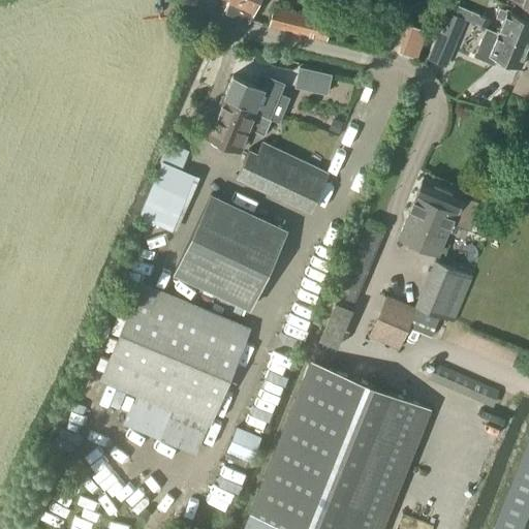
[(249,20),(255,4),(259,6),(262,0),(227,0),(224,9),(249,20)]
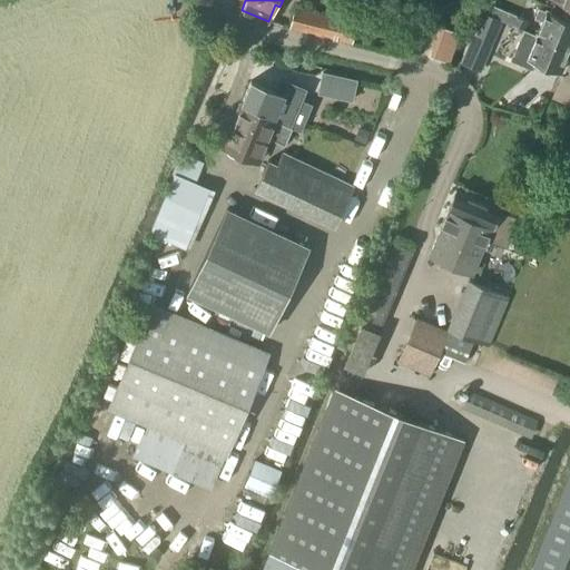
[(516,16),(485,2),(482,11),(524,29),(528,21),(516,16)]
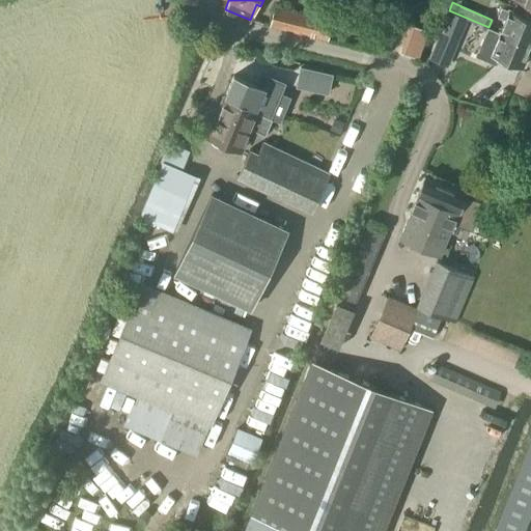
[(274,6),(269,26),(328,39),(333,20),(274,6)]
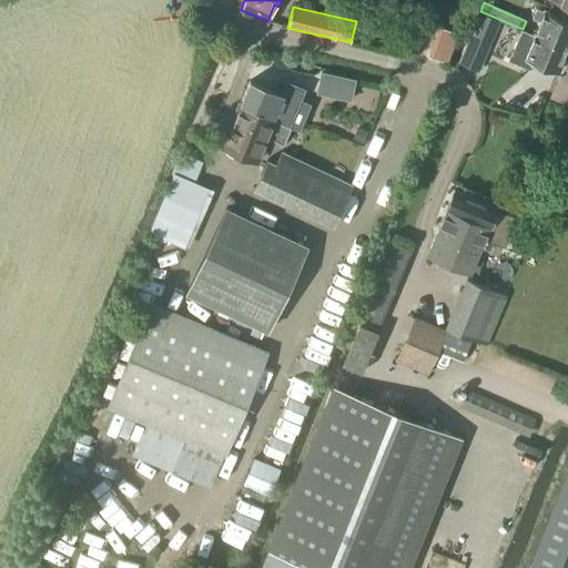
[(535,33),(533,32),(533,33),(567,48),(567,46),(567,20),(536,8),(533,17),(540,20),(535,33)]
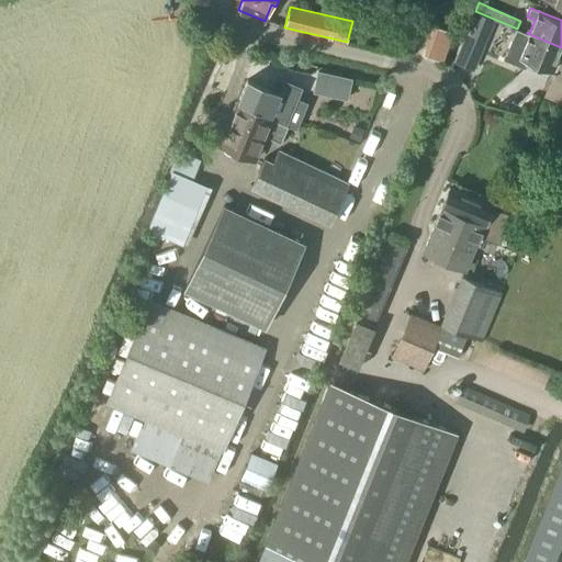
[(526,66),(537,70),(538,66),(551,71),(561,47),(527,33),(526,34),(520,32),(517,30),(517,29),(475,11),(474,11),(516,30),(506,54),(505,54),(503,59),(525,69),(526,66)]
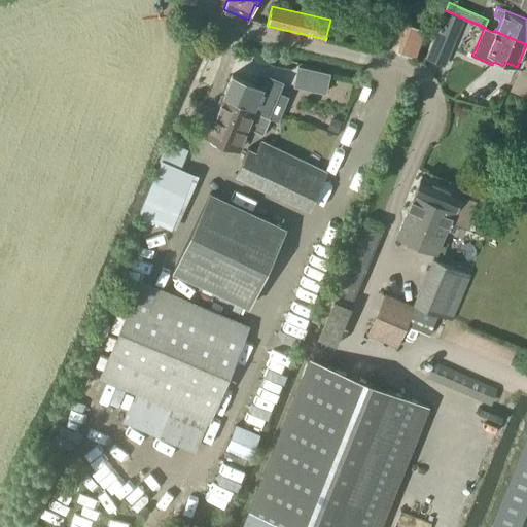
[(420,53),(423,26),(407,25),(403,50),(420,53)]
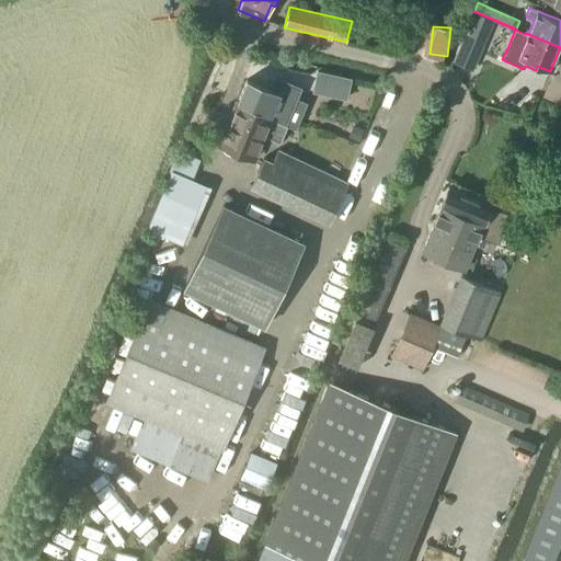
[(310,68),(306,88),(305,91),(345,100),(351,78),(310,68)]
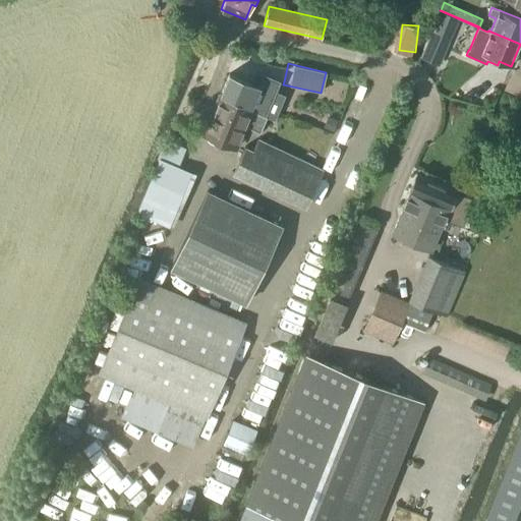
[(229,73),(220,94),(245,104),(250,106),(248,110),(261,115),(265,116),(279,81),(256,71),(251,83),(229,73)]
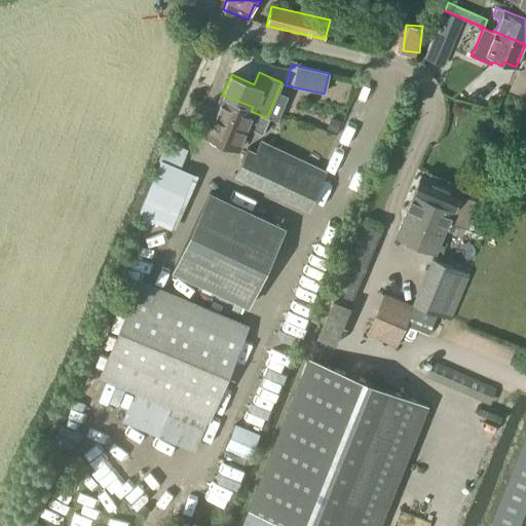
[(217,145),(221,145),(222,143),(237,149),(247,127),(262,134),(268,118),(267,117),(263,116),(251,111),(253,107),(248,105),(222,95),(204,136),(209,138),(209,140),(212,142),(217,145)]
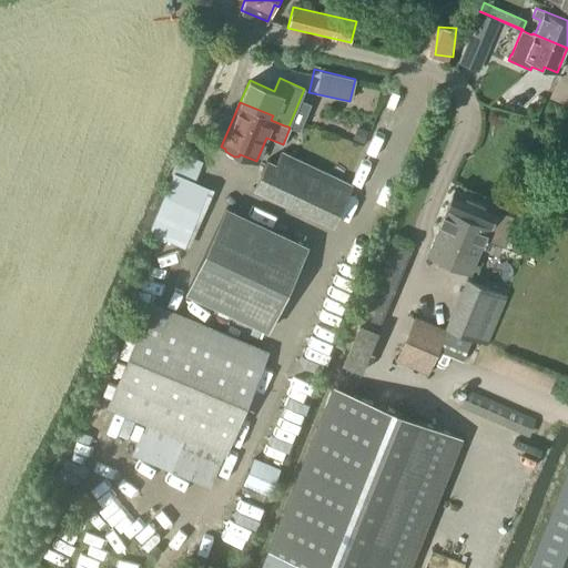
[(275,163),(267,159),(253,189),(333,226),(353,184),(281,151),(275,163)]
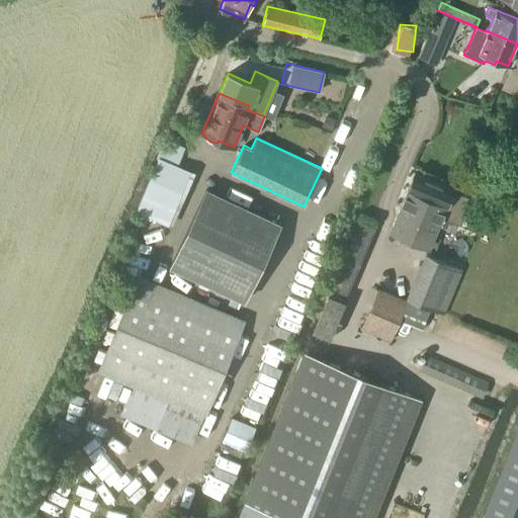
[(164,141),(136,212),(173,226),(179,209),(193,173),(179,167),(186,149),(164,141)]
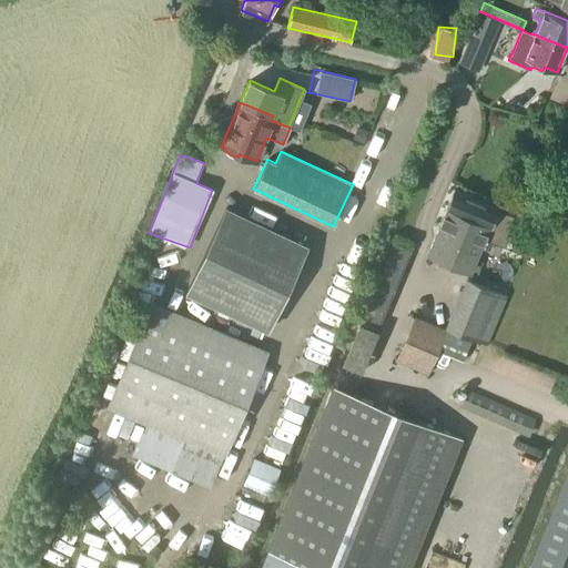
[(445,209),(426,256),(470,274),(480,247),(496,254),(513,214),(453,189),(445,209)]
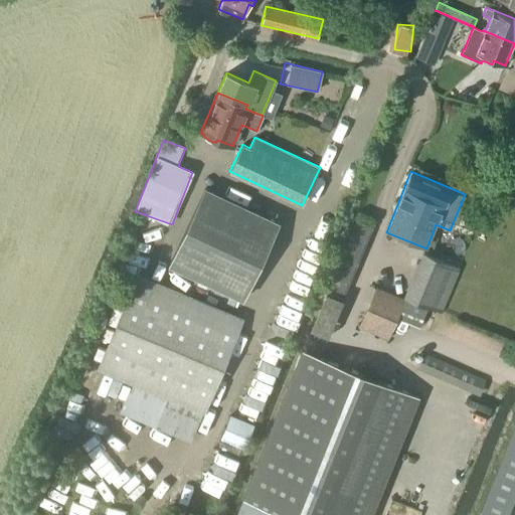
[(204,188),(167,268),(239,301),(278,221),(204,188)]
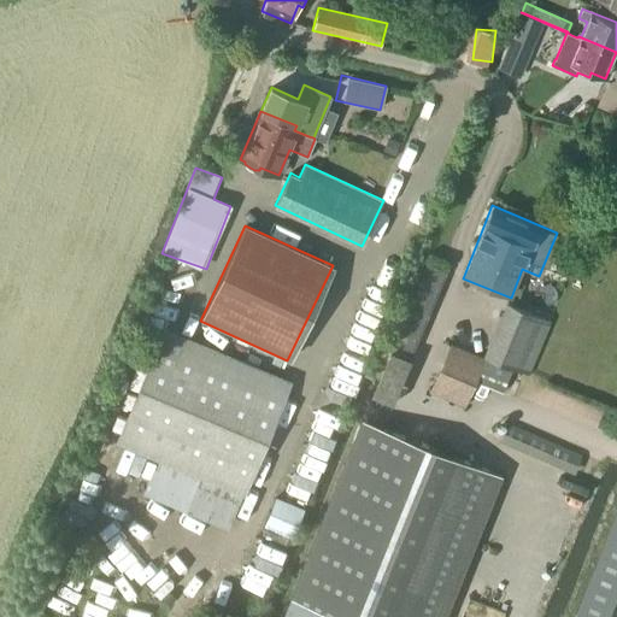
[(389,351),(369,398),(377,401),(391,407),(447,272),(427,264),(405,315),(406,315),(405,318),(404,318),(391,351),(389,351)]
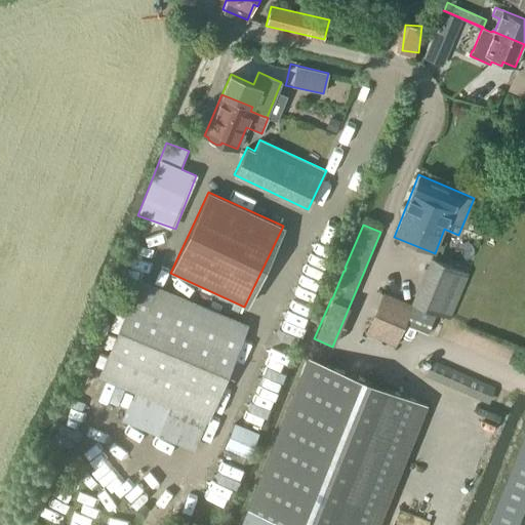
[(412,306),(384,293),(365,334),(395,347),(404,326),(428,335),(437,314),(449,319),(469,274),(430,257),(410,303),(413,305),(412,306)]
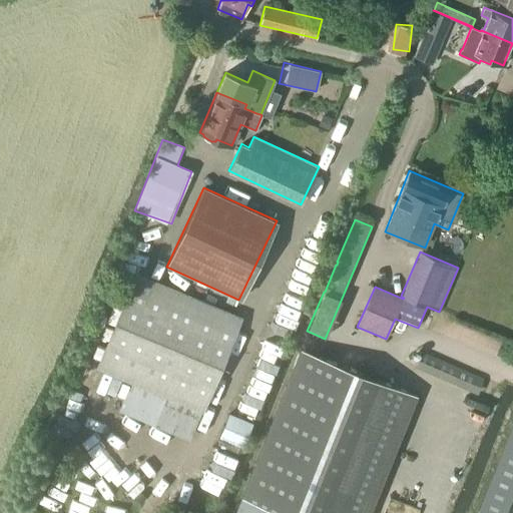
[(95,369),(166,399),(154,425),(189,440),(201,413),(202,414),(243,317),(135,273),(95,369)]
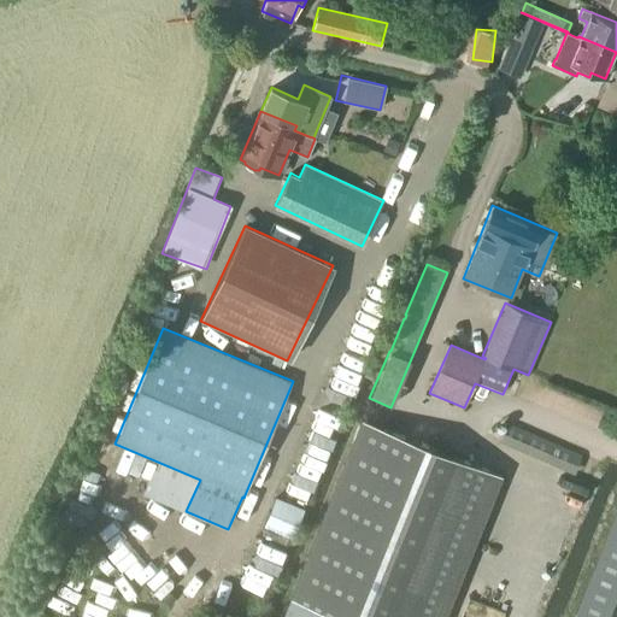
[(362,419),(281,616),(445,616),(503,476),(362,419)]
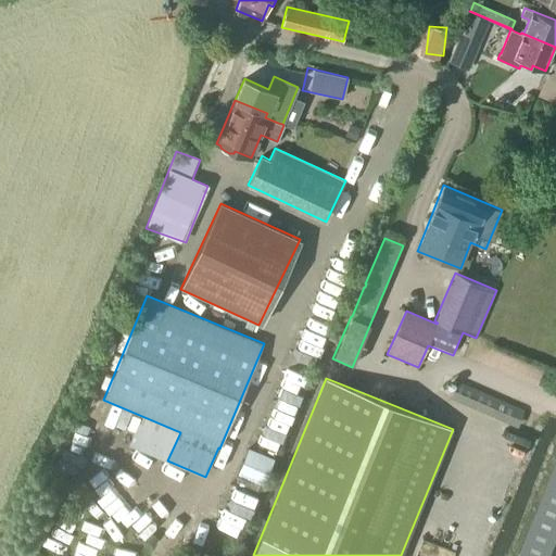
[(452,396),(510,422),(509,424),(518,427),(525,409),(517,406),(516,407),(458,382),(452,396)]
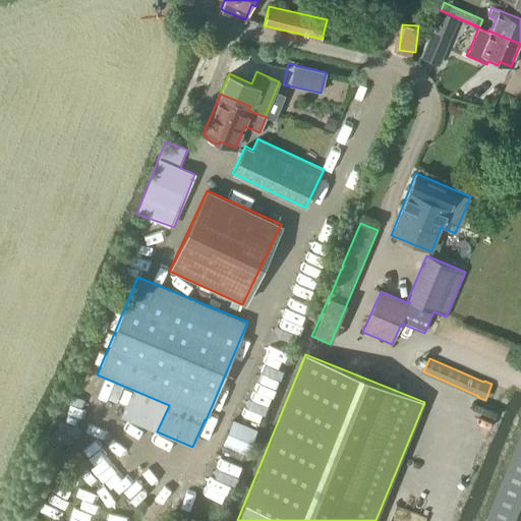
[(232,419),(222,444),(244,453),(254,428),(232,419)]
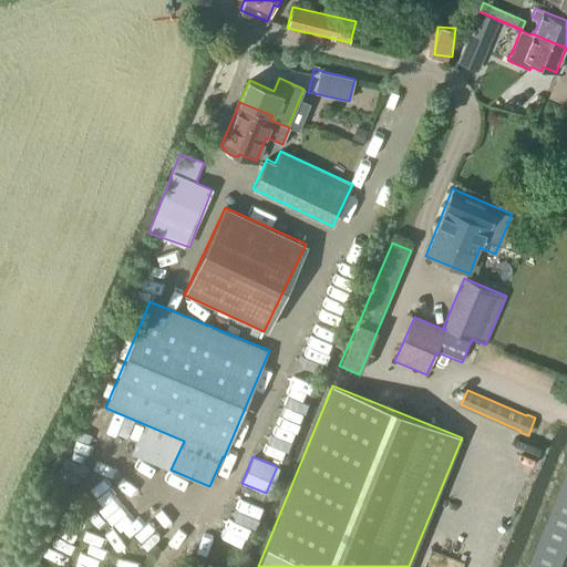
[(566,466),(526,566),(558,566),(566,547),(566,466)]
